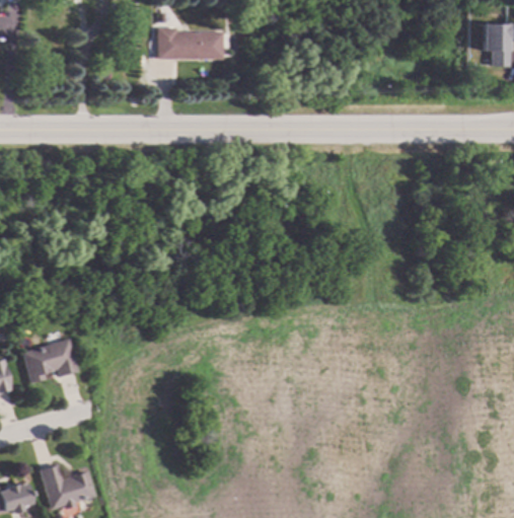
[(507,51),(511,51),(511,69),(495,69),(495,56),(481,56),(481,32),(484,32),(484,15),(507,15),(507,51)]
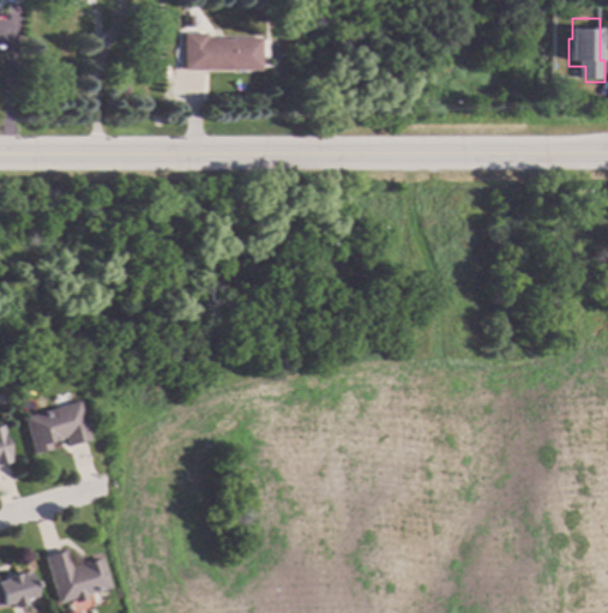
[(210,36),(265,36),(265,68),(187,68),(187,31),(210,31),(210,36)]
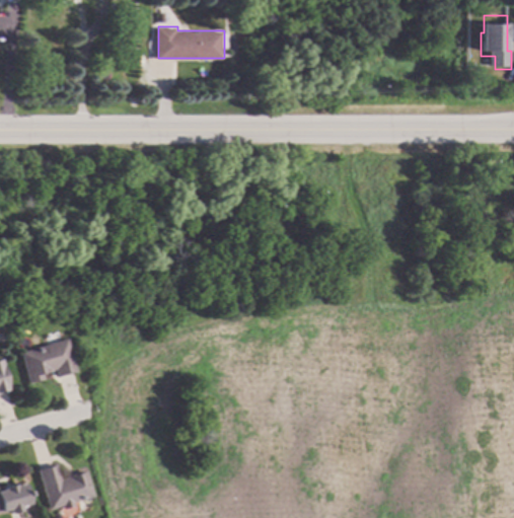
[(77,372),(76,372),(61,377),(59,377),(57,368),(52,369),(53,370),(44,373),(45,379),(30,384),(21,352),(68,339),(77,372)]
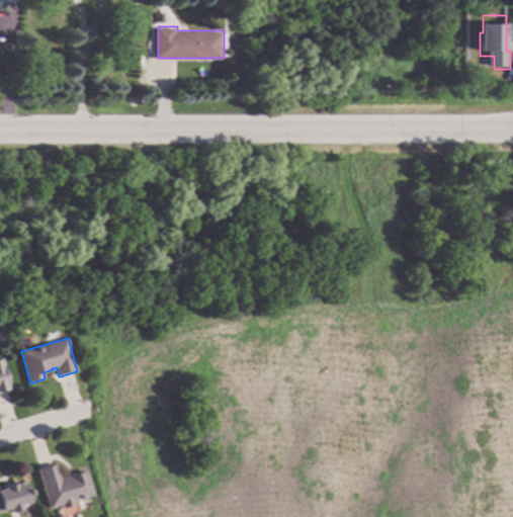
[(10,389),(9,389),(0,391),(0,359),(2,359),(10,389)]
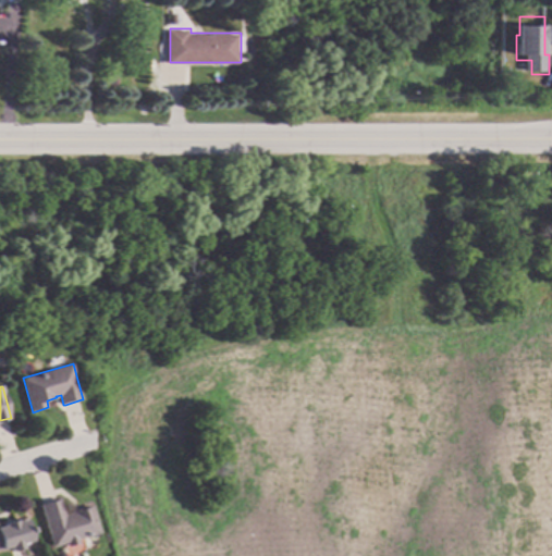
[(68,514),(95,505),(103,532),(81,539),(83,543),(70,546),(69,543),(56,547),(44,504),(46,504),(60,499),(63,498),(68,514)]
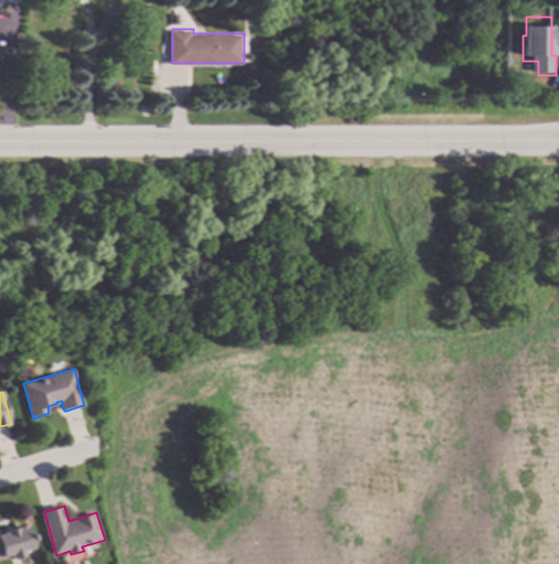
[(35,546),(25,550),(28,557),(14,561),(13,555),(0,559),(0,533),(9,531),(8,528),(19,524),(20,528),(30,524),(35,546)]
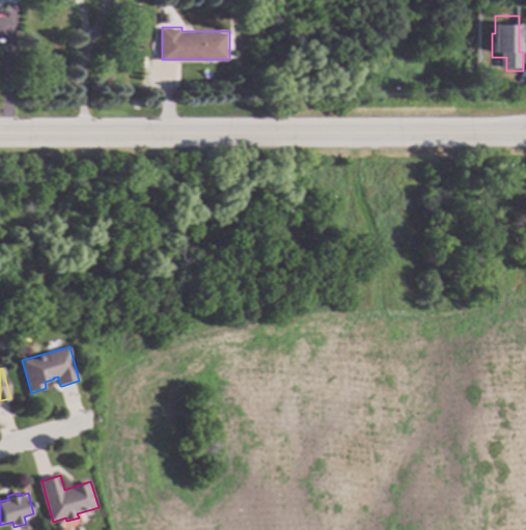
All buildings are outlined.
